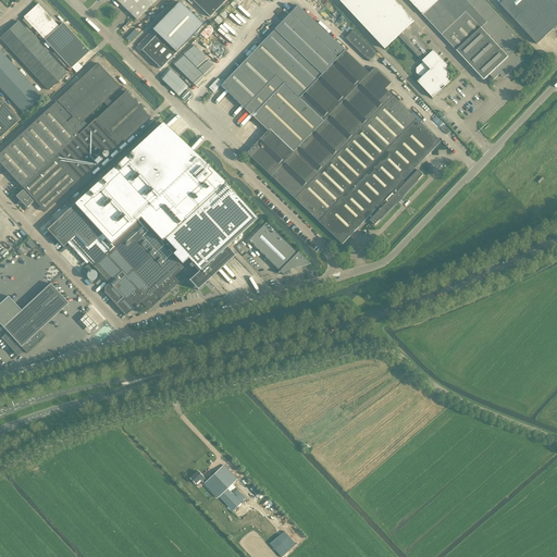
[(115,0),(137,21),(156,0),(115,0)]
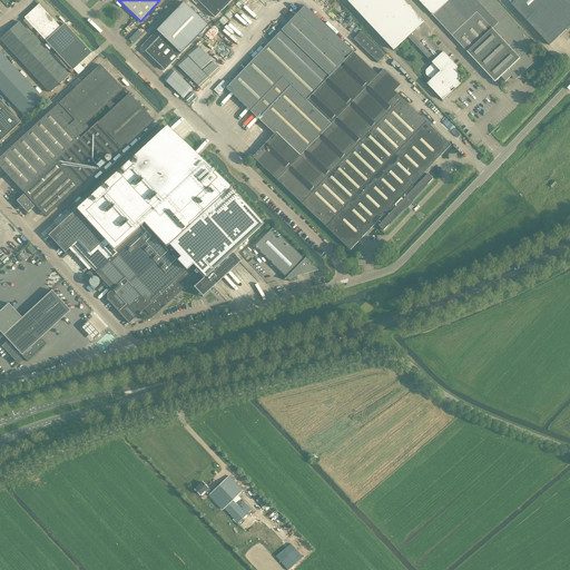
[(196,0),(215,18),(232,0),(196,0)]
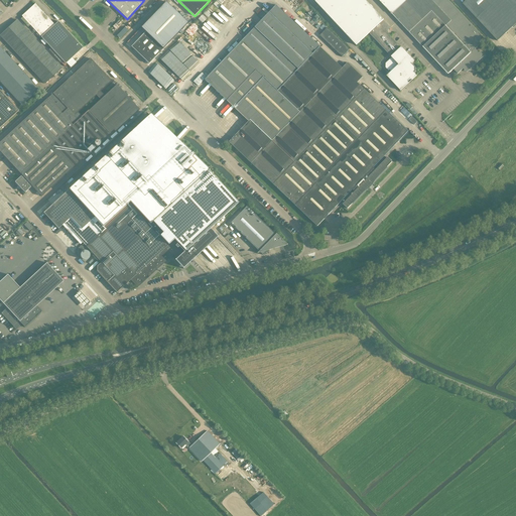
[(230,0),(232,2),(233,0),(234,0),(239,4),(242,0),(283,0),(284,1),(284,0),(287,0),(296,9),(304,0),(230,0)]
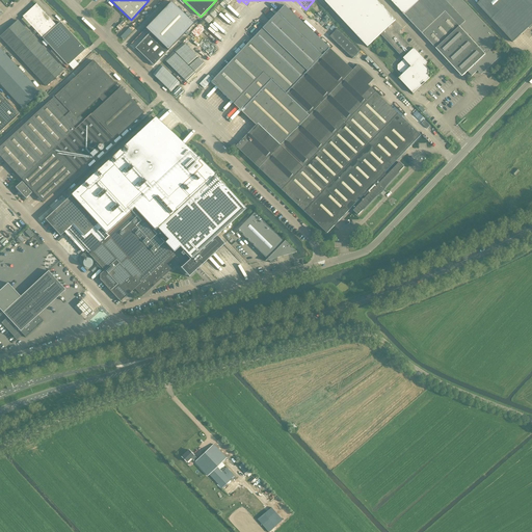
[(376,0),(326,0),(325,1),(367,47),(380,34),(404,59),(398,65),(398,70),(401,73),(403,75),(399,78),(414,94),(429,78),(427,75),(428,74),(428,70),(424,65),(427,62),(414,49),(413,50),(399,34),(399,31),(402,29),(395,21),(396,21),(376,0)]
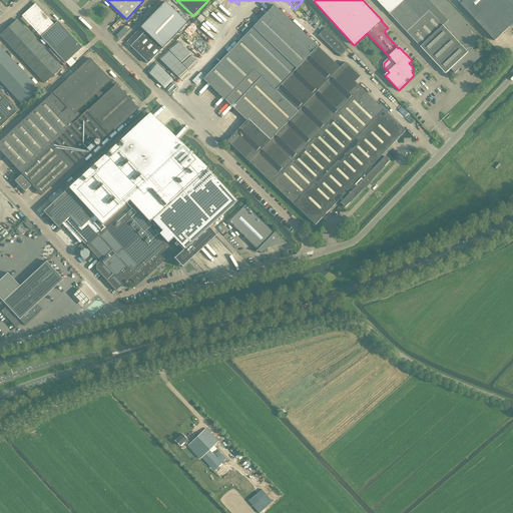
[(445,0),(377,0),(446,73),(451,69),(455,73),(461,68),(464,72),(481,56),(477,51),(476,53),(472,49),(482,39),(445,0)]
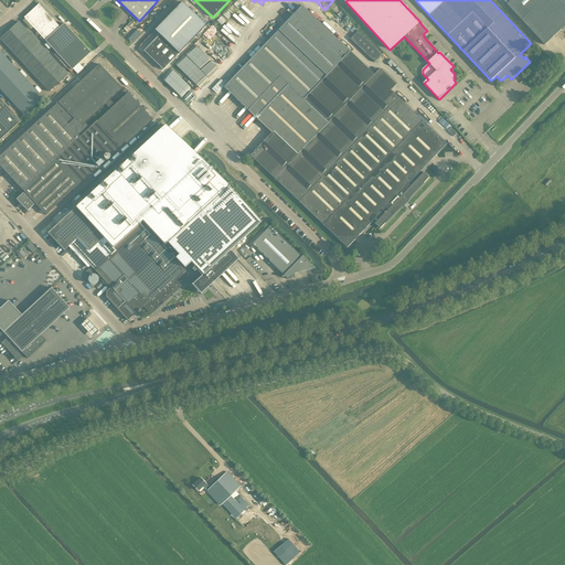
[(511,0),(508,4),(545,44),(561,30),(562,31),(564,28),(564,25),(564,24),(564,2),(563,0),(511,0)]
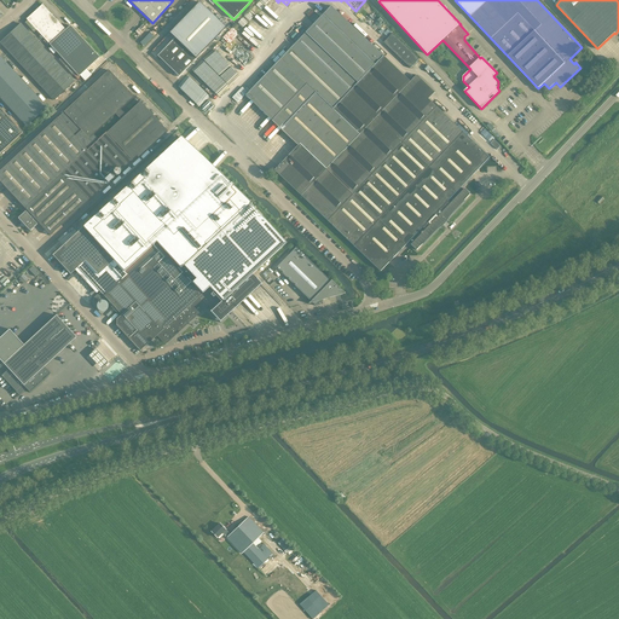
[(174,39),(157,56),(161,59),(160,61),(163,64),(165,63),(179,76),(196,59),(215,39),(218,41),(219,39),(218,38),(226,28),(200,3),(169,34),(174,39)]
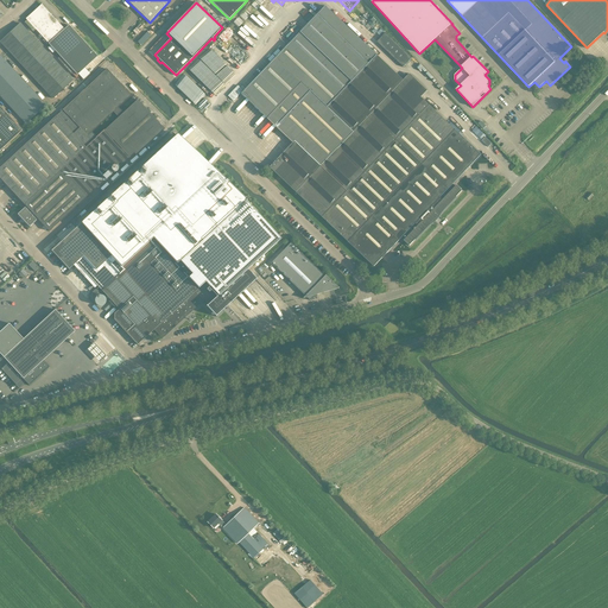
[(42,5),(26,19),(77,75),(97,57),(69,25),(64,30),(42,5)]
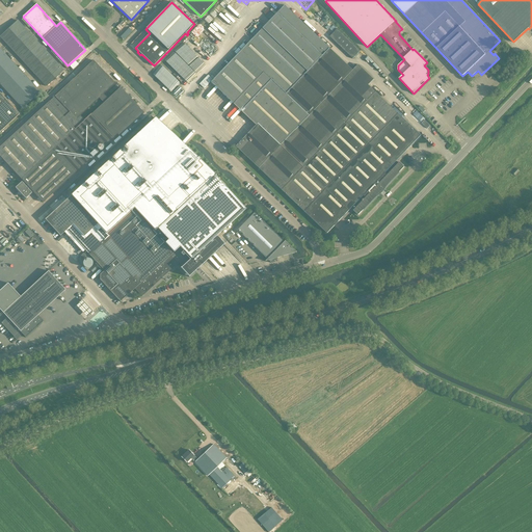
[(285,5),(212,82),(257,126),(237,147),(267,176),(327,234),(352,207),(354,209),(353,211),(358,215),(404,167),(399,162),(398,164),(396,162),(421,135),(402,117),(403,115),(395,107),(393,109),(369,85),(374,79),(358,64),(353,71),(285,5)]
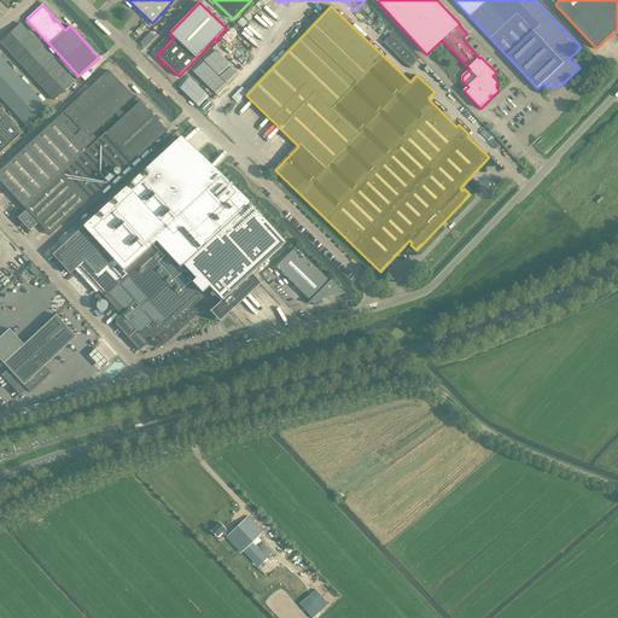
[(21,24),(0,44),(53,100),(74,82),(21,24)]
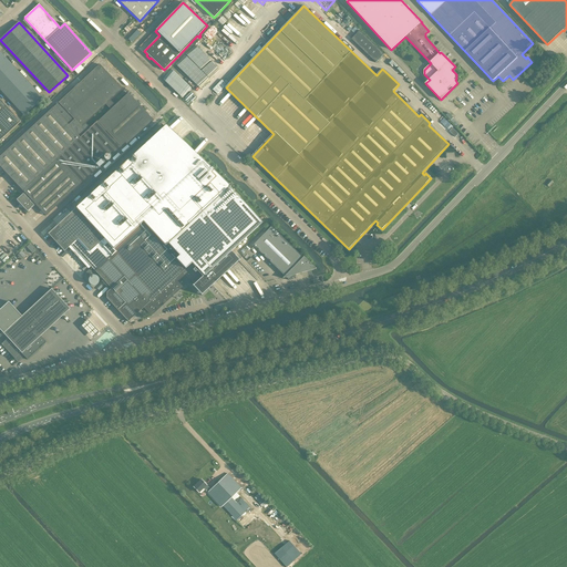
[(360,31),(351,39),(375,63),(384,54),(360,31)]
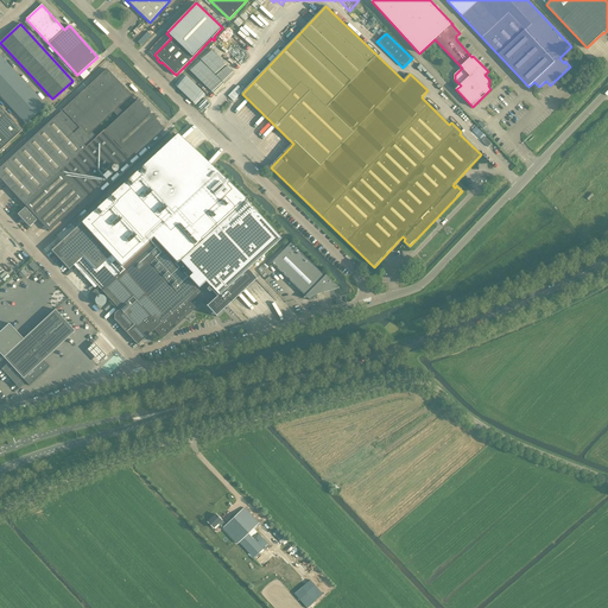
[(0,55),(0,96),(26,124),(31,128),(49,111),(45,106),(46,106),(0,55)]
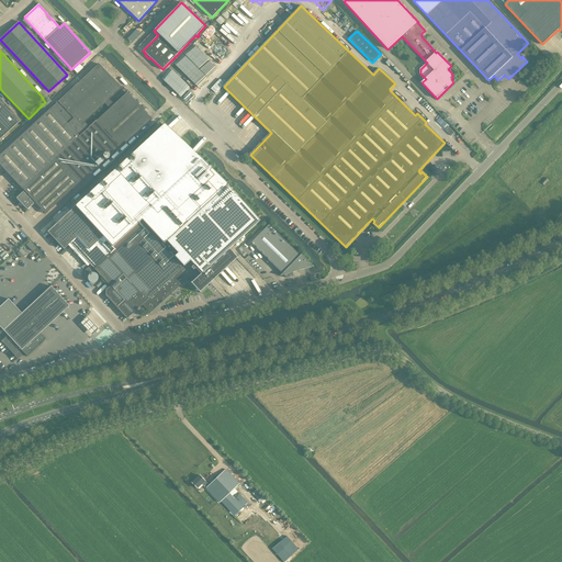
[(109,100),(122,89),(99,64),(58,102),(52,108),(0,155),(0,165),(25,192),(24,193),(23,192),(17,199),(26,210),(34,204),(33,203),(34,202),(45,214),(96,168),(92,165),(94,163),(98,166),(102,161),(105,160),(111,156),(110,155),(110,154),(150,117),(127,92),(114,104),(109,100)]
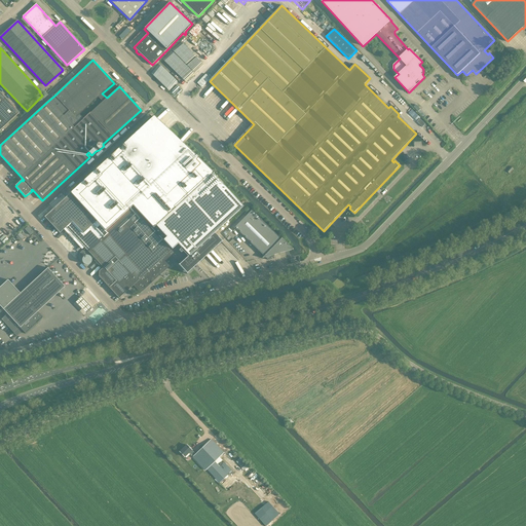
[(0,129),(19,113),(0,91),(0,129)]
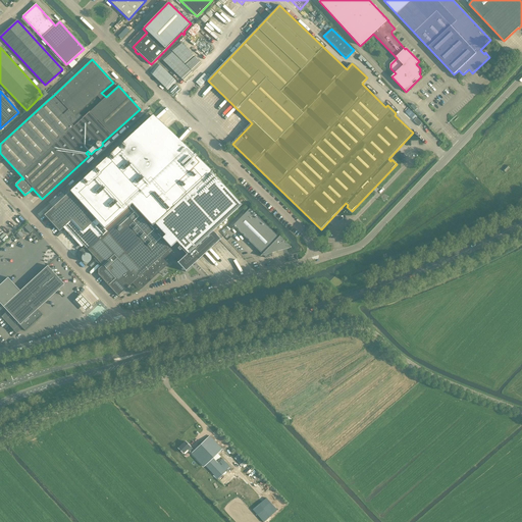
[(152,115),(44,215),(59,231),(65,225),(102,266),(98,269),(98,274),(118,297),(132,283),(139,291),(162,269),(173,259),(175,257),(179,261),(177,263),(177,262),(176,263),(183,269),(186,272),(189,269),(220,240),(212,231),(241,206),(210,172),(211,170),(152,115)]
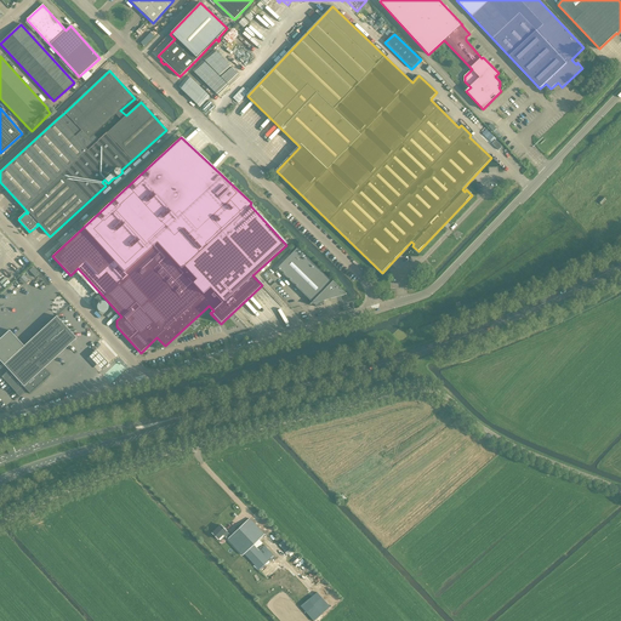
[(496,141),(493,144),(499,151),(502,147),(496,141)]
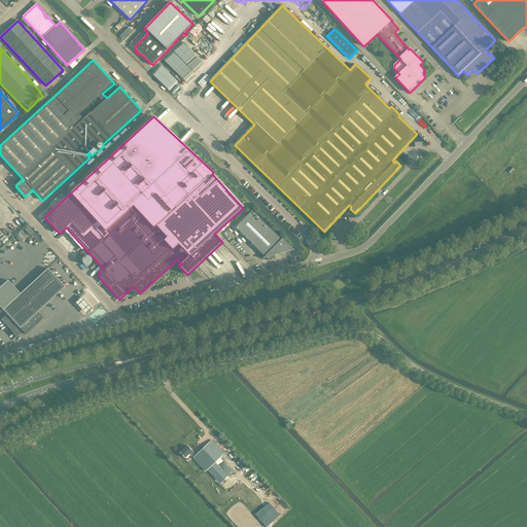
[(252,211),(235,229),(265,257),(262,259),(266,258),(269,260),(278,251),(280,254),(291,251),(291,249),(285,243),(252,211)]
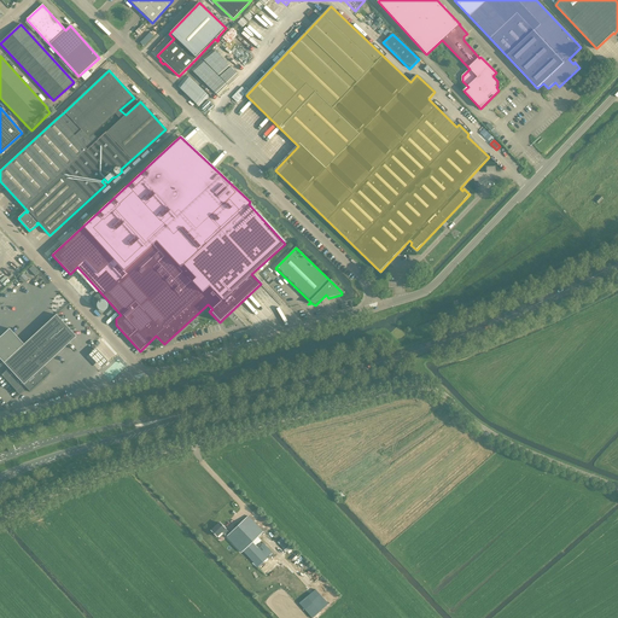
[(10,330),(0,337),(0,359),(4,363),(9,369),(3,375),(17,391),(16,391),(19,395),(27,388),(30,391),(51,373),(44,366),(76,337),(56,315),(24,345),(10,330)]
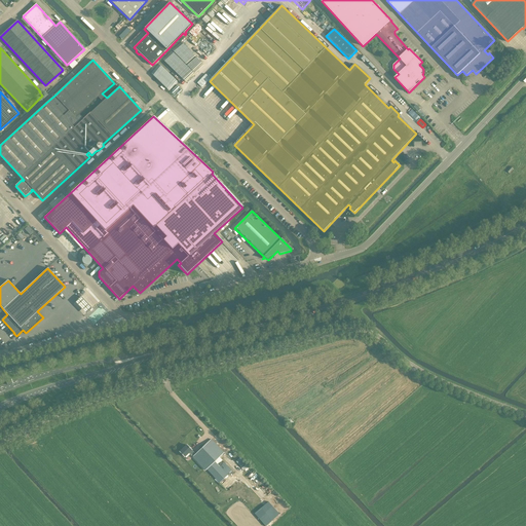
[(200,268),(192,276),(198,283),(201,279),(203,283),(208,278),(205,275),(208,274),(200,268)]
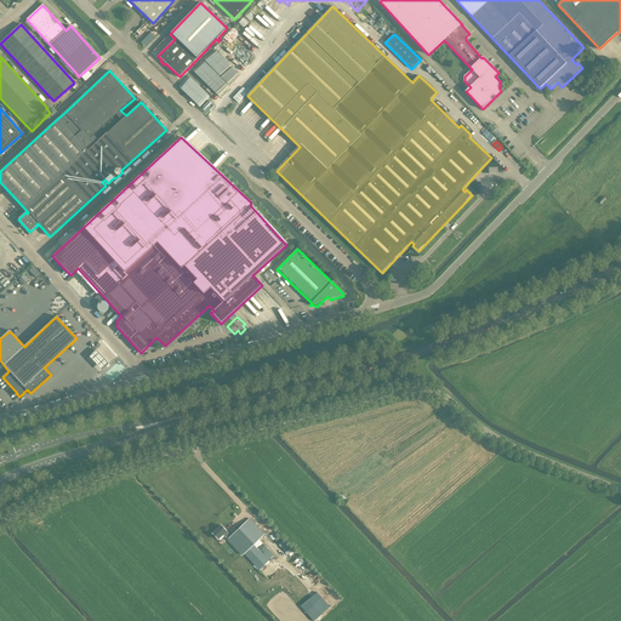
[(109,365),(97,352),(90,358),(102,371),(109,365)]
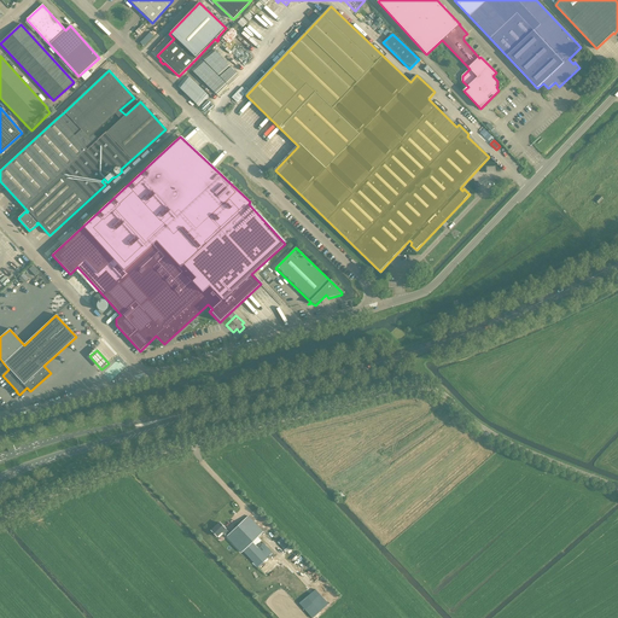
[(242,523),(229,534),(227,537),(233,544),(242,553),(243,552),(252,542),(256,538),(263,532),(249,517),(242,523)]
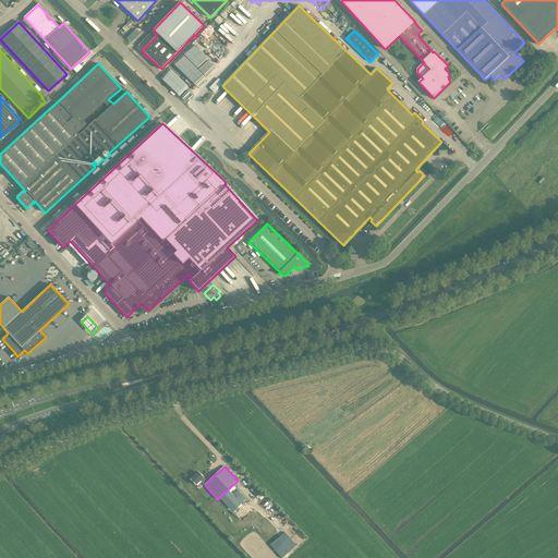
[(205,485),(207,482),(203,477),(198,472),(191,480),(195,485),(201,481),(205,485)]
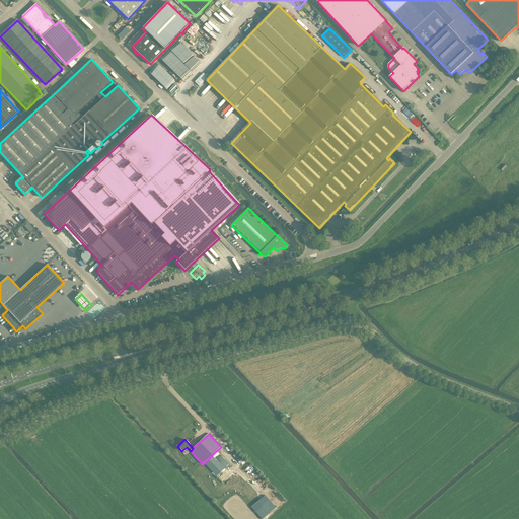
[(224,469),(214,458),(212,455),(204,463),(217,476),(224,469)]
